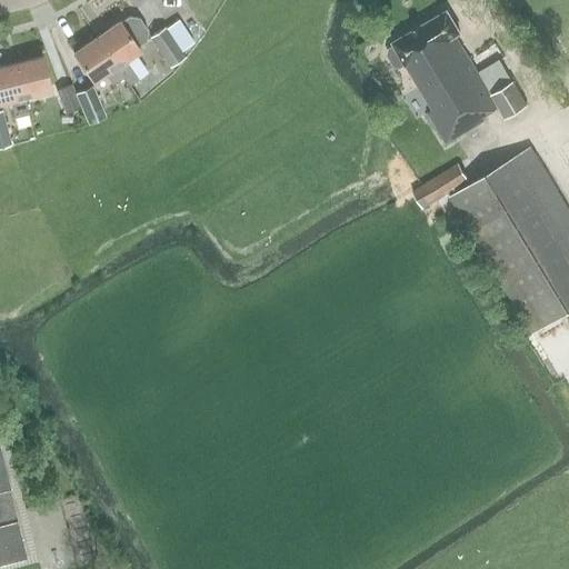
[(460,33),(447,11),(392,43),(393,47),(389,49),(388,55),(395,66),(400,67),(405,63),(410,73),(419,88),(413,91),(445,143),(483,120),(481,117),(497,108),(455,37),(460,33)]
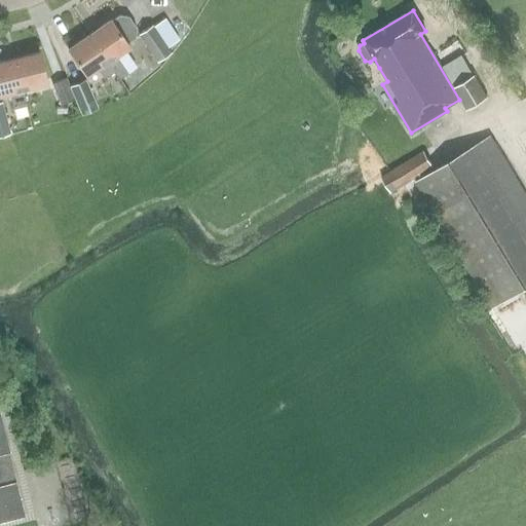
[(88,34),(114,72),(119,79),(128,72),(124,65),(117,55),(128,47),(126,43),(135,38),(136,28),(128,16),(118,15),(111,21),(110,20),(88,34)]
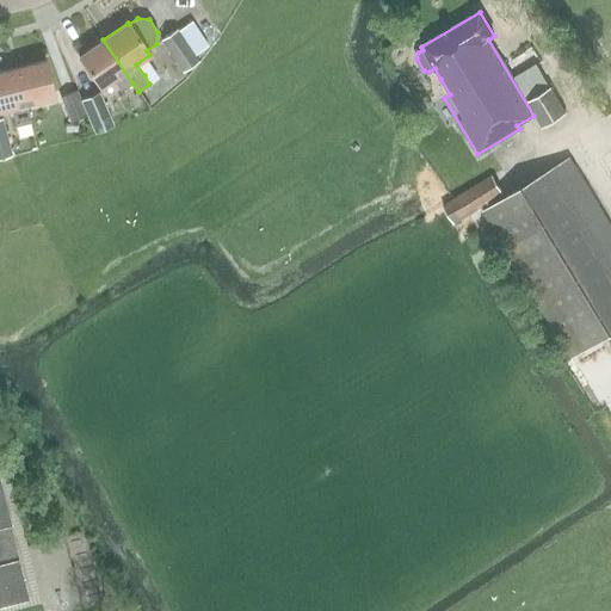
[(193,54),(195,55),(209,45),(192,22),(178,31),(193,54)]
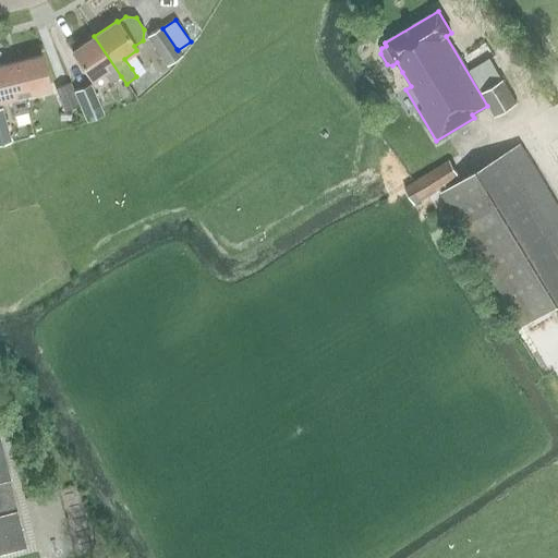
[(166,65),(181,56),(178,50),(177,49),(162,28),(161,26),(147,36),(166,65)]
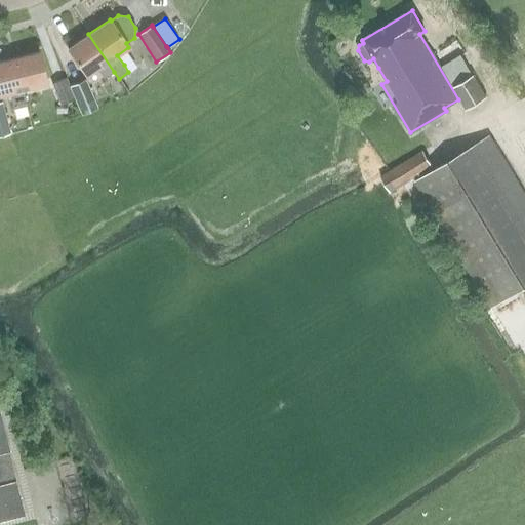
[(104,78),(114,72),(88,34),(68,48),(86,76),(97,68),(104,78)]
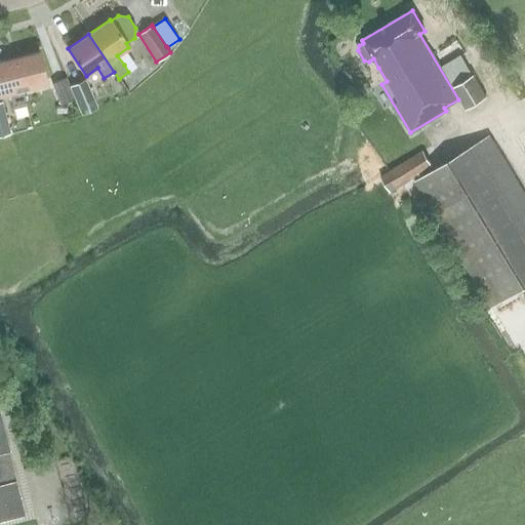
[(38,51),(13,58),(22,90),(47,83),(38,51)]
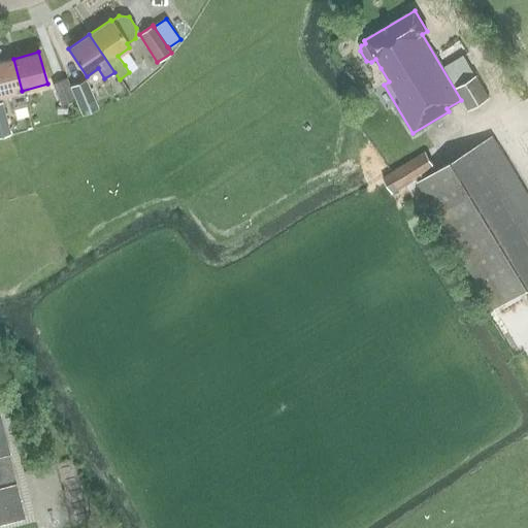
[(26,106),(22,91),(13,59),(0,61),(0,96),(9,94),(13,109),(26,106)]
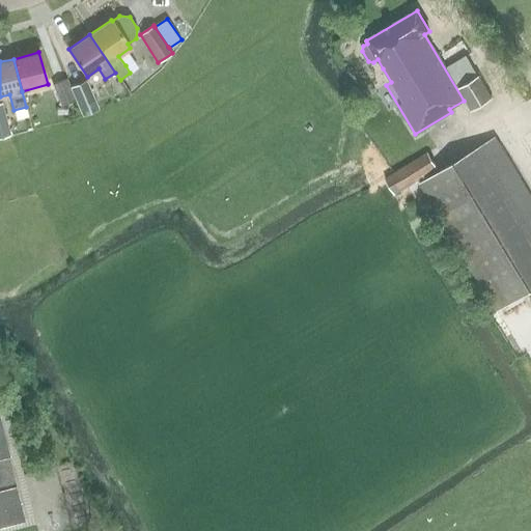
[(471,111),(493,99),(478,75),(457,87),(471,111)]
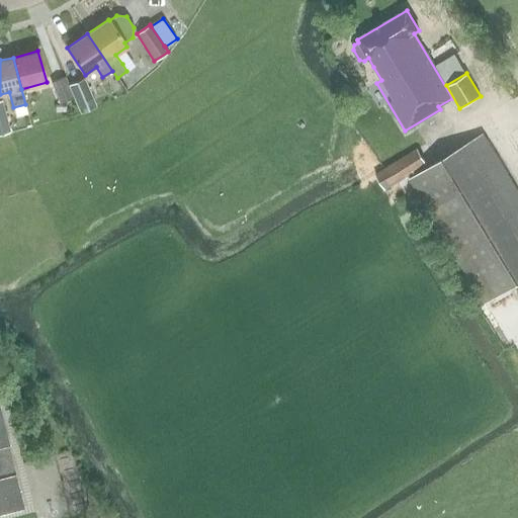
[(73,97),(65,76),(51,82),(60,103),(73,97)]
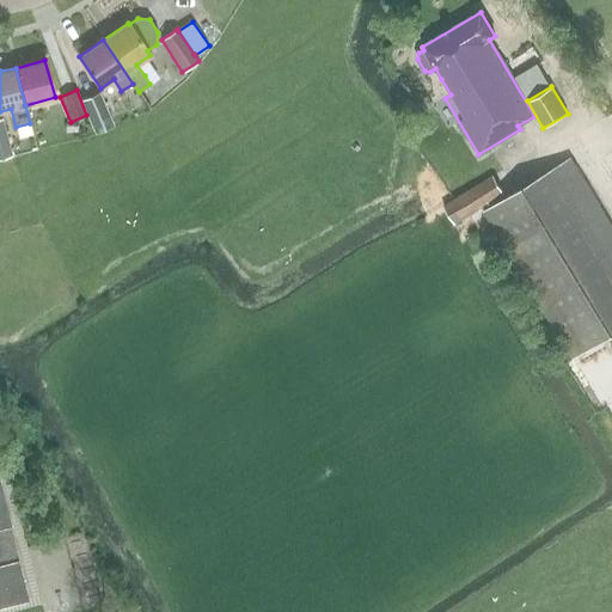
[(112,126),(98,92),(80,99),(95,133),(112,126)]
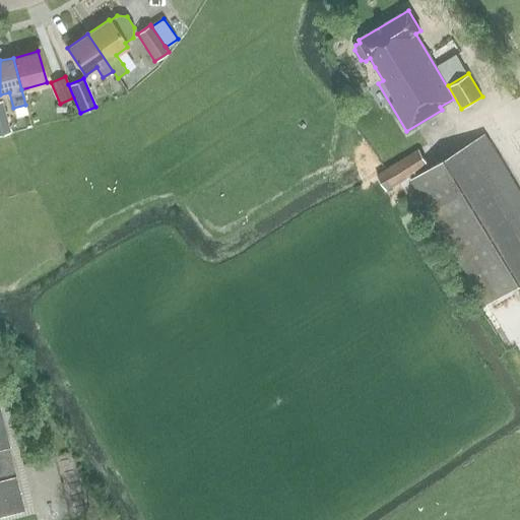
[(1,100),(0,100),(0,133),(9,131),(1,100)]
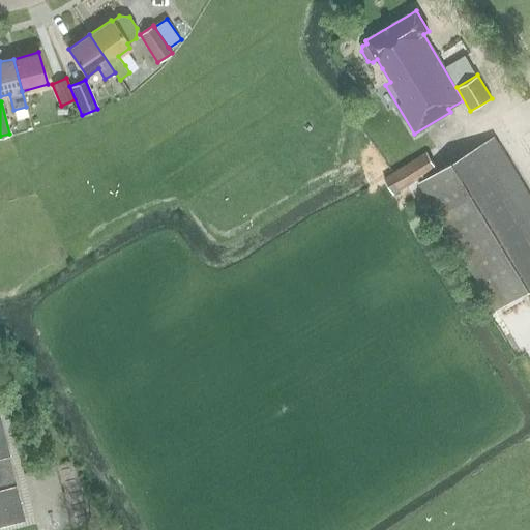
[(529,198),(494,138),(450,164),(419,182),(497,311),(529,290),(529,198)]
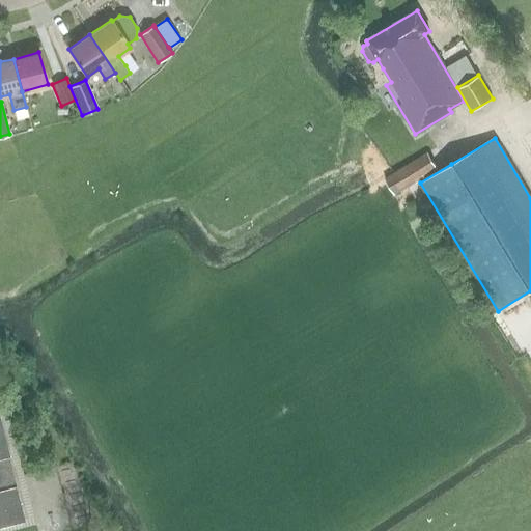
[(437,167),(427,154),(385,179),(393,194),(437,167)]
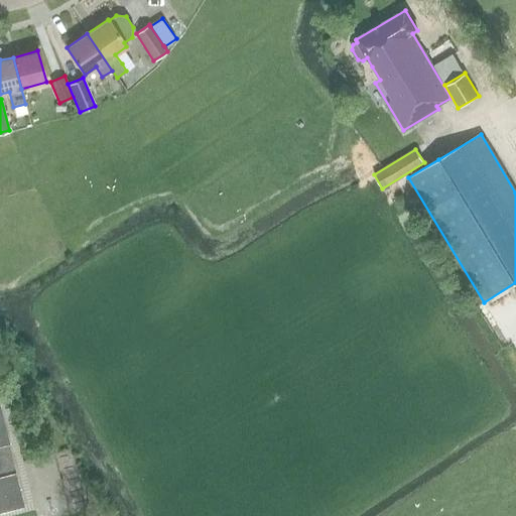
[(0,509),(22,504),(14,473),(11,474),(8,464),(12,463),(0,411),(0,509)]
